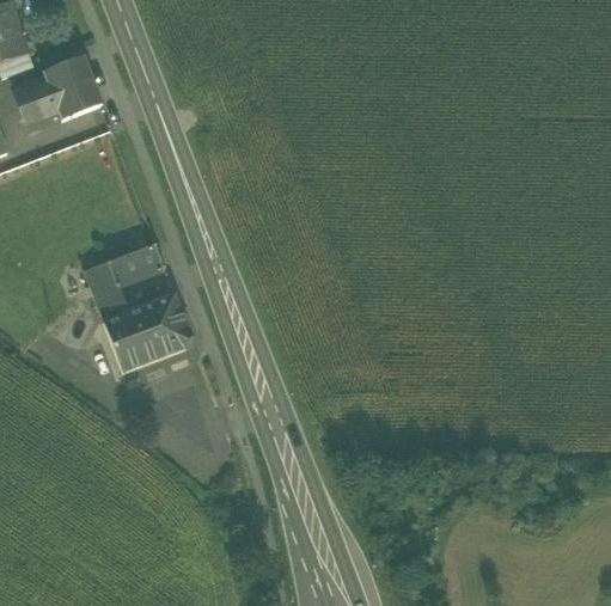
[(0,62),(30,51),(11,1),(0,5),(0,62)]
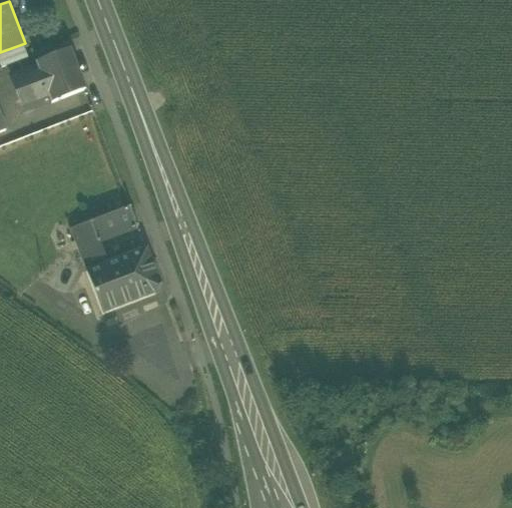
[(0,52),(0,57),(3,65),(27,55),(29,55),(25,43),(0,52)]
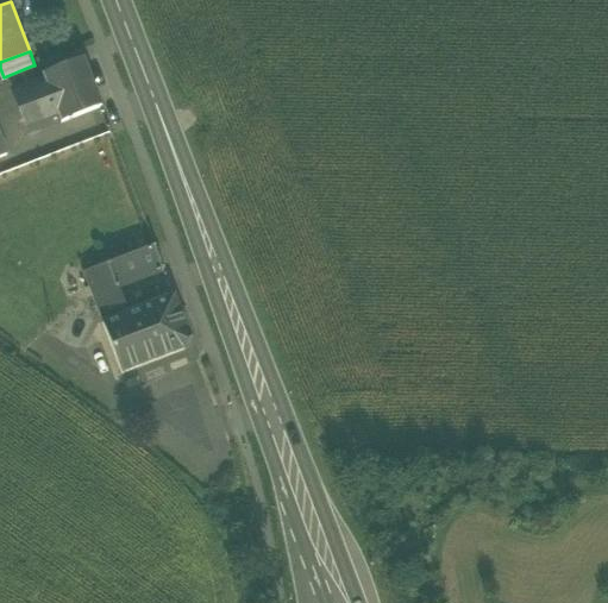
[(44,73),(45,76),(62,115),(63,118),(102,101),(85,57),(44,73)]
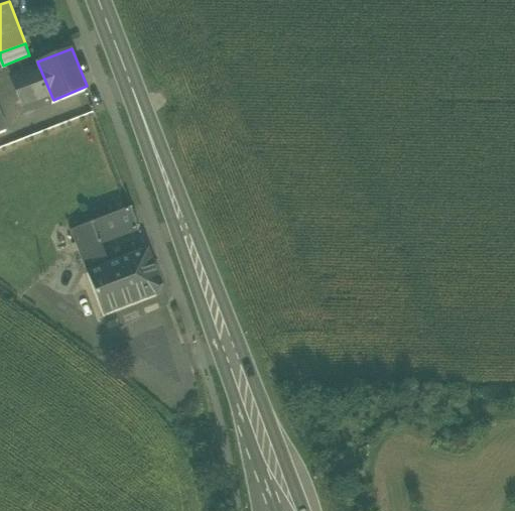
[(25,108),(52,98),(38,65),(12,75),(25,108)]
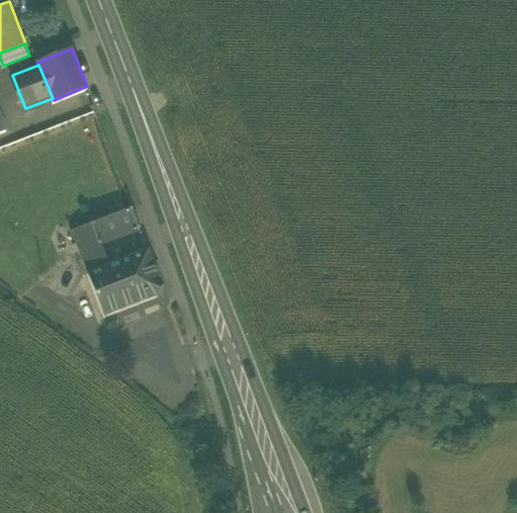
[(72,229),(85,265),(102,259),(97,245),(102,243),(101,241),(141,226),(133,205),(72,229)]
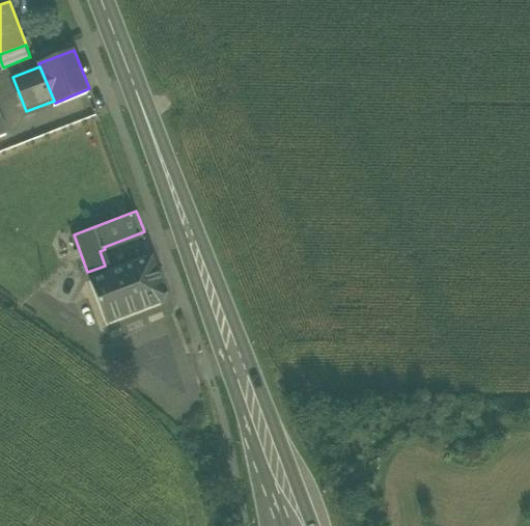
[(90,279),(107,323),(161,302),(166,288),(154,254),(90,279)]
